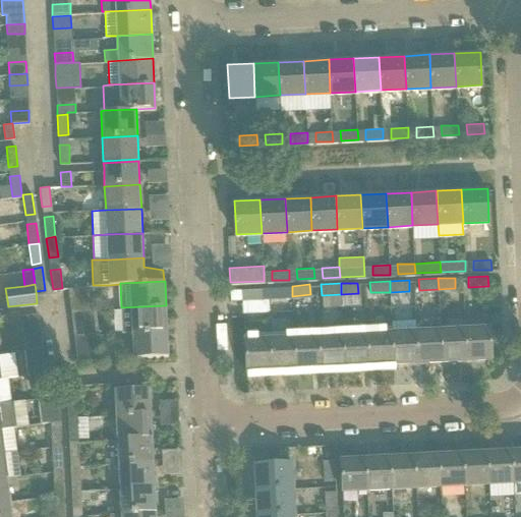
[(85,285),(68,287),(68,289),(70,298),(87,296),(85,285)]
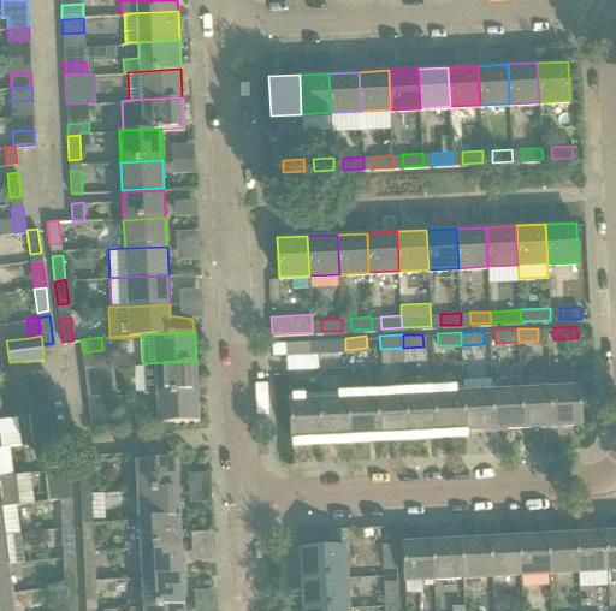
[(345,350),(345,338),(317,339),(318,351),(345,350)]
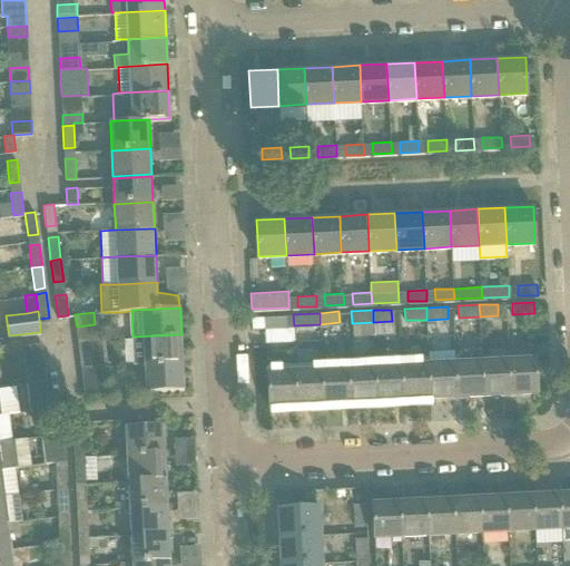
[(287,314),(266,315),(252,316),(253,327),(287,325),(287,314)]
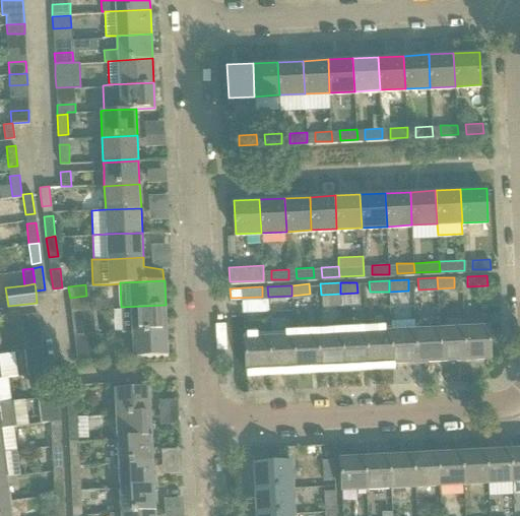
[(166,305),(121,307),(123,331),(133,331),(167,329),(166,305)]
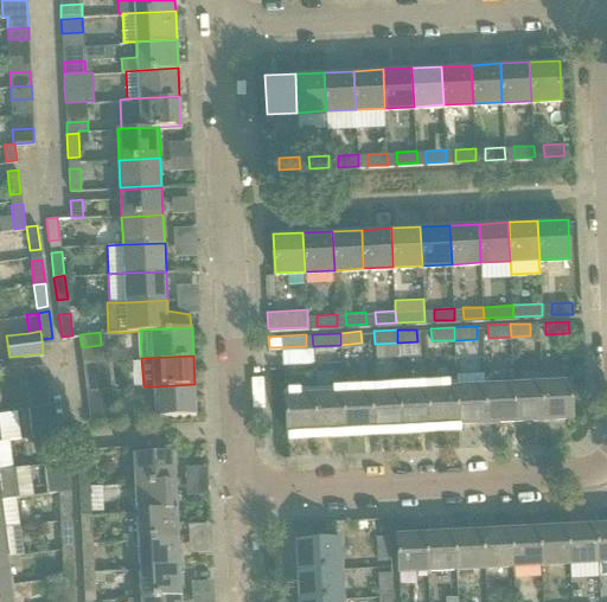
[(110,360),(83,364),(85,380),(87,390),(108,388),(109,388),(108,378),(108,377),(113,377),(110,360)]
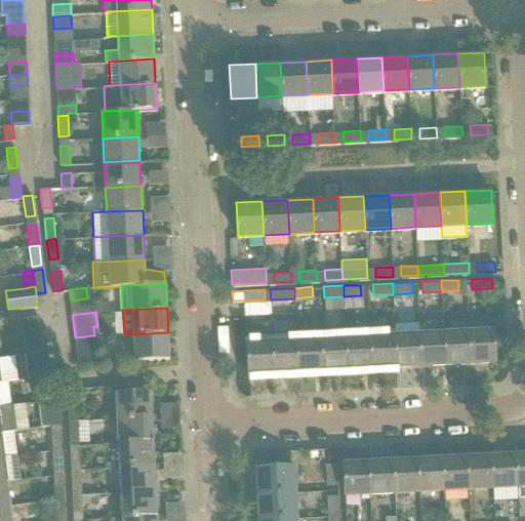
[(38,315),(22,317),(26,353),(43,351),(39,315),(38,315)]
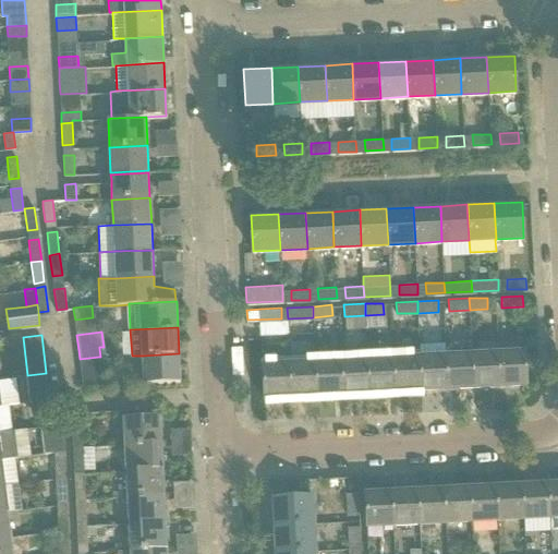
[(524,347),(498,348),(499,384),(526,383),(524,347)]
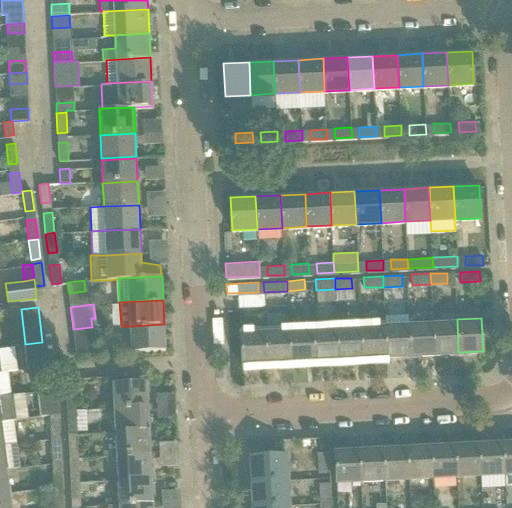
[(457,319),(433,321),(434,353),(458,352),(457,319)]
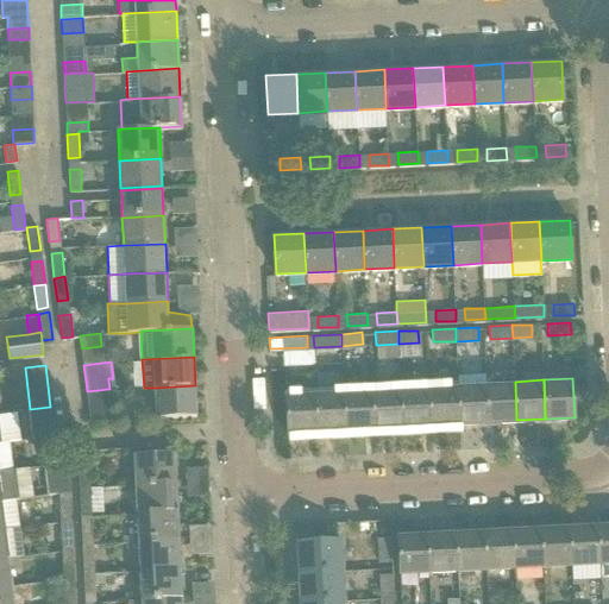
[(515,382),(487,383),(488,421),(516,420),(515,382)]
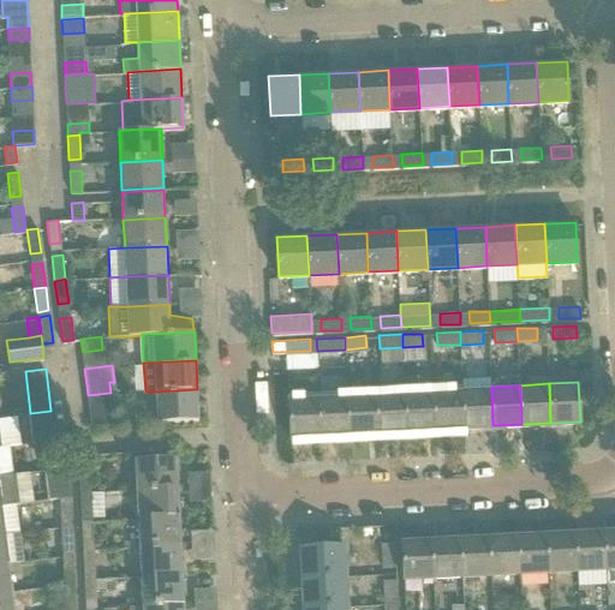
[(491,387),(463,388),(465,426),(493,425),(491,387)]
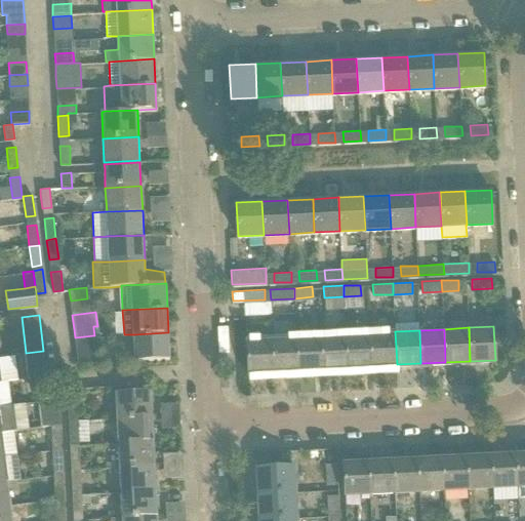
[(395,331),(370,332),(372,366),(397,364),(395,331)]
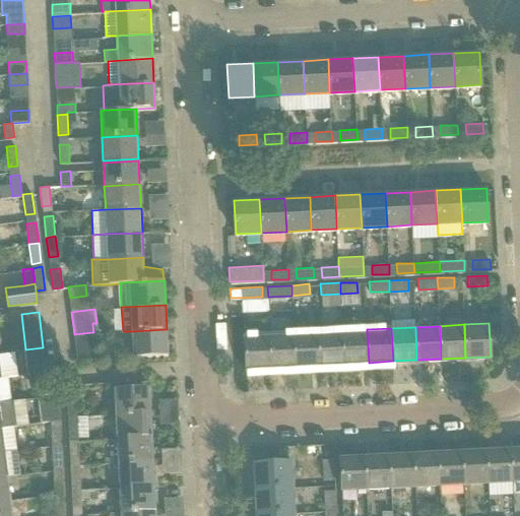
[(167,329),(133,331),(134,358),(169,356),(167,329)]
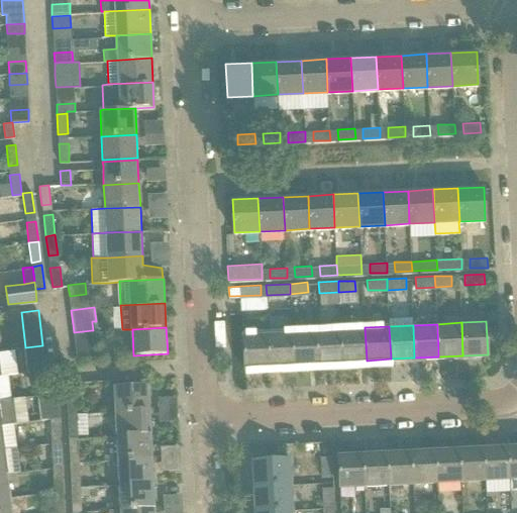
[(365,327),(340,328),(342,362),(367,361),(365,327)]
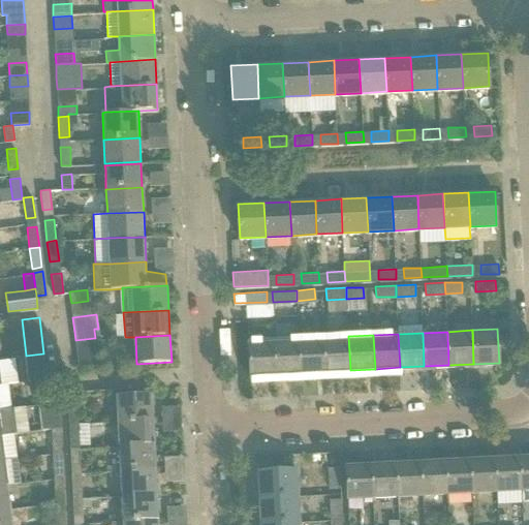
[(348,336),(323,338),(325,371),(350,370),(348,336)]
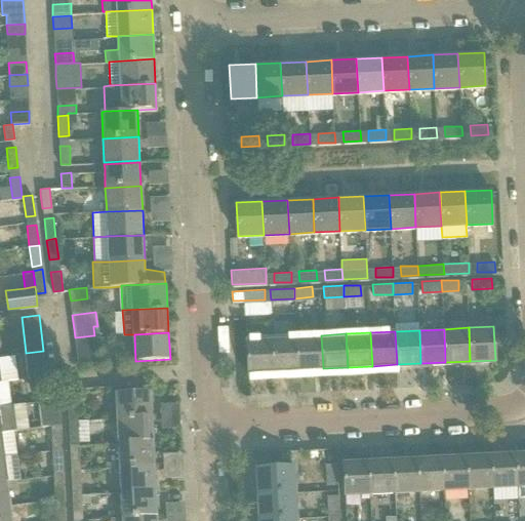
[(93,335),(75,337),(75,339),(77,349),(94,347),(93,335)]
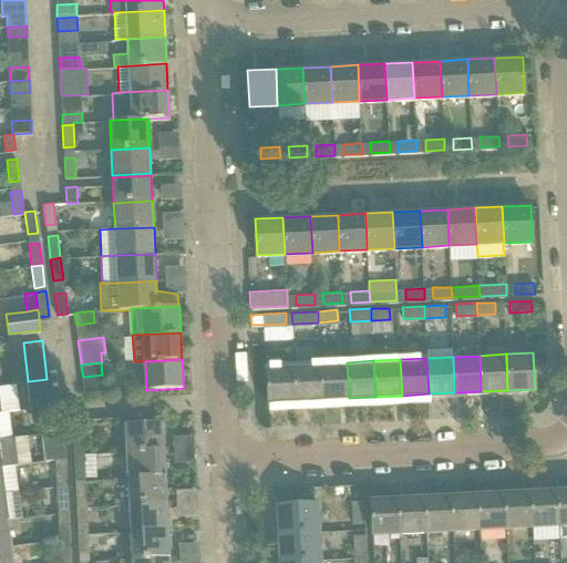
[(347,362),(320,364),(322,399),(349,398),(347,362)]
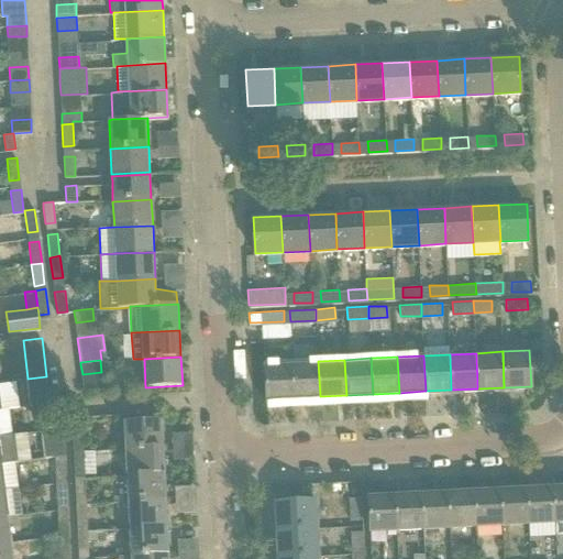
[(318,361),(291,362),(294,398),(320,396),(318,361)]
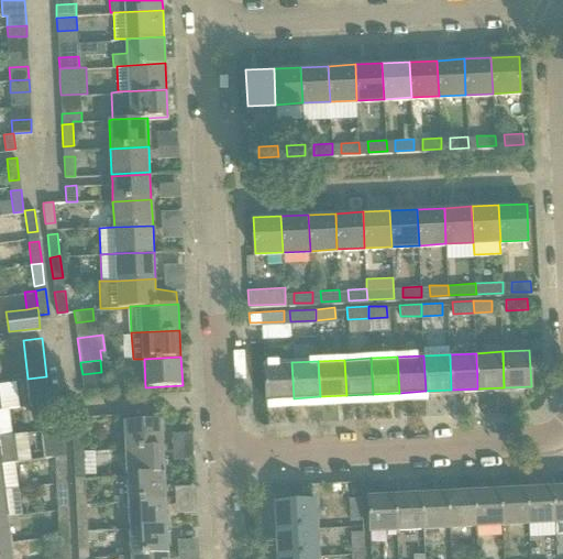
[(294,398),(291,362),(265,363),(266,399),(294,398)]
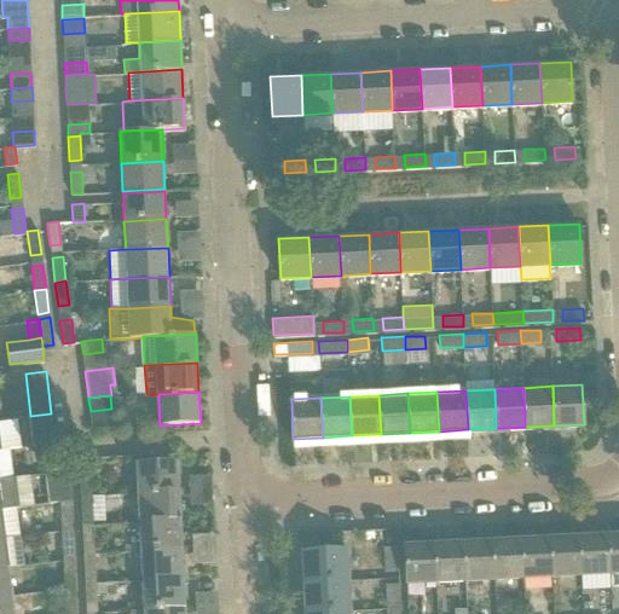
[(51,413),(30,416),(33,444),(53,441),(51,413)]
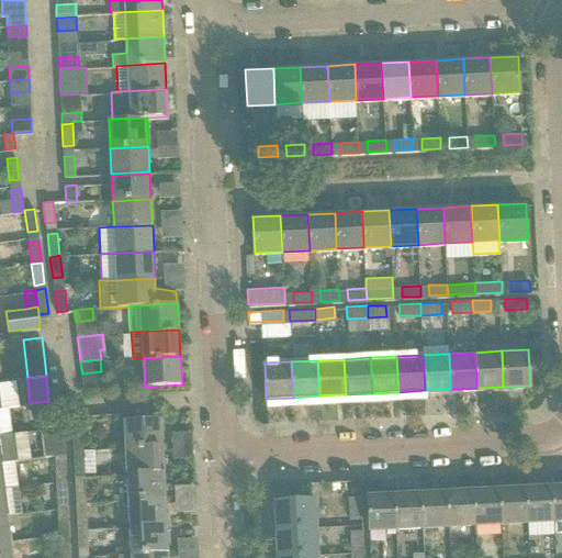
[(15,379),(0,380),(0,400),(1,408),(9,406),(19,405),(15,379)]
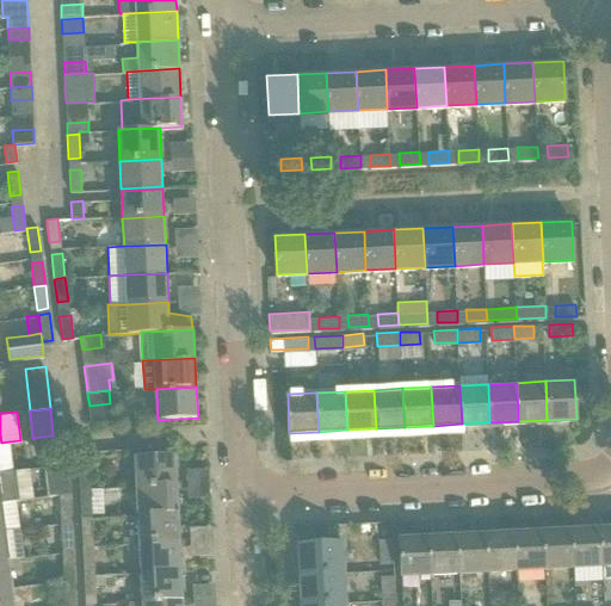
[(55,437),(44,438),(48,461),(59,459),(55,437)]
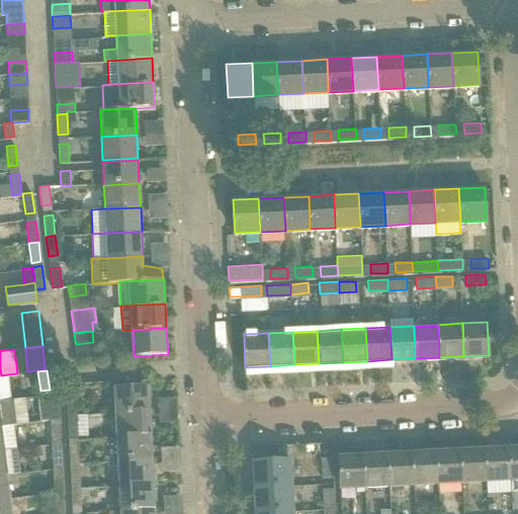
[(1,375),(0,374),(0,400),(11,399),(8,374),(1,375)]
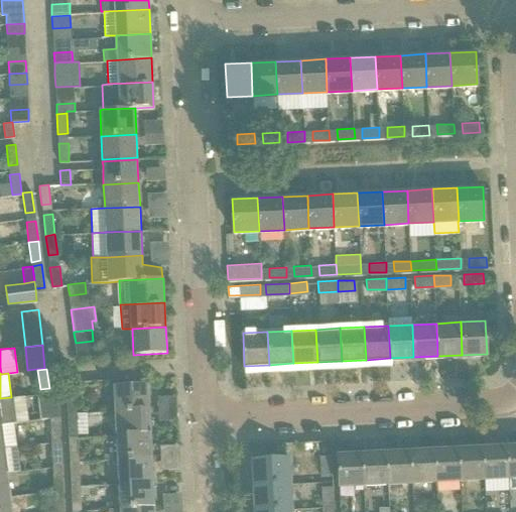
[(113,384),(114,409),(148,407),(146,382),(113,384)]
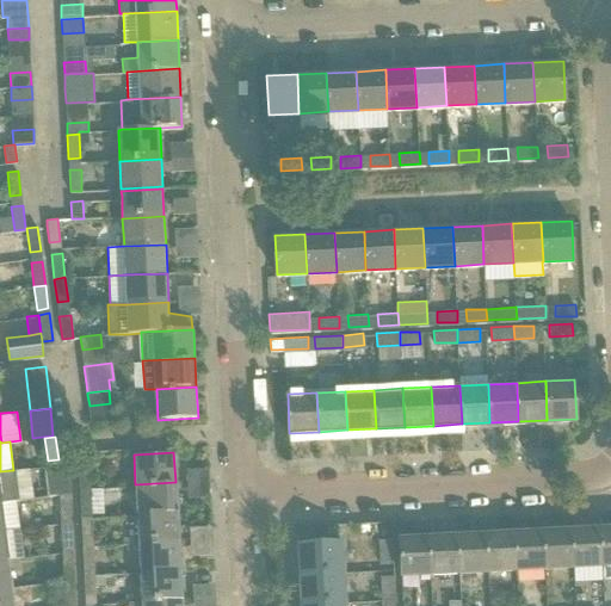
[(56,465),(45,467),(48,494),(59,493),(71,492),(68,467),(68,464),(60,464),(56,465)]
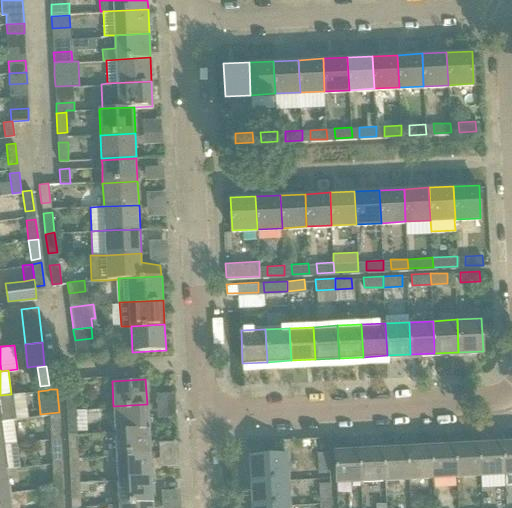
[(66,391),(67,411),(76,410),(75,391),(66,391)]
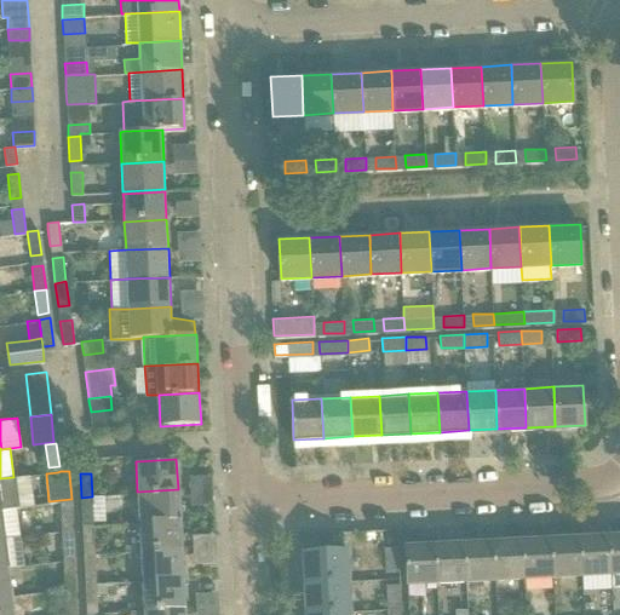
[(30,475),(13,477),(17,506),(34,504),(30,475)]
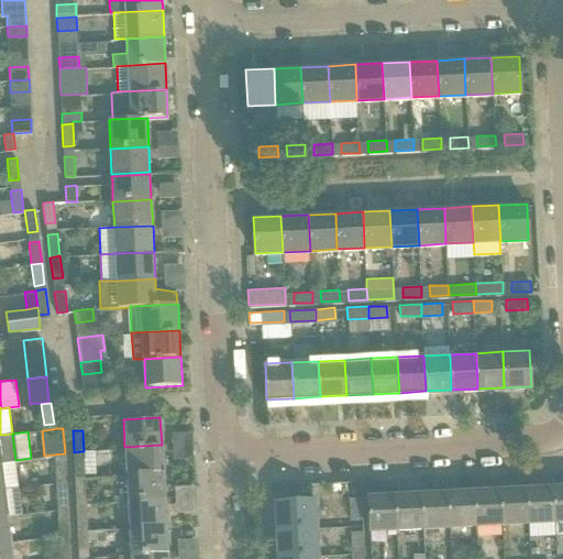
[(0,435),(0,461),(14,460),(15,460),(12,434),(0,435)]
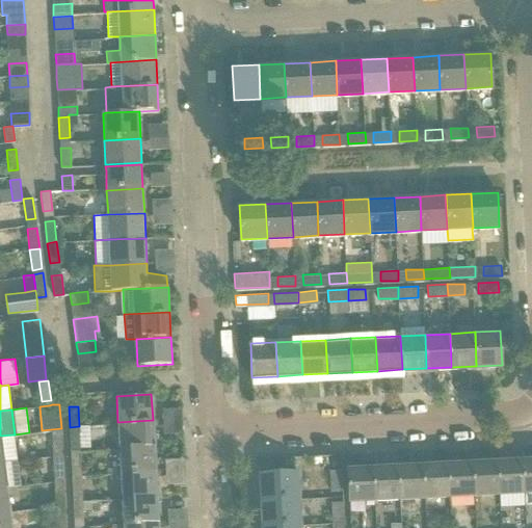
[(117,422),(118,447),(154,446),(153,420),(117,422)]
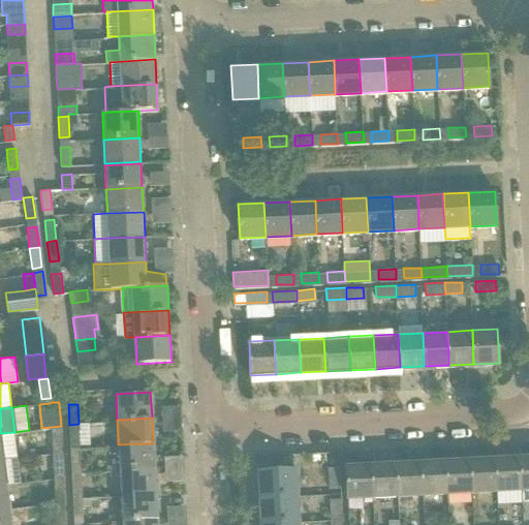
[(69,425),(70,450),(80,449),(80,445),(79,424),(69,425)]
